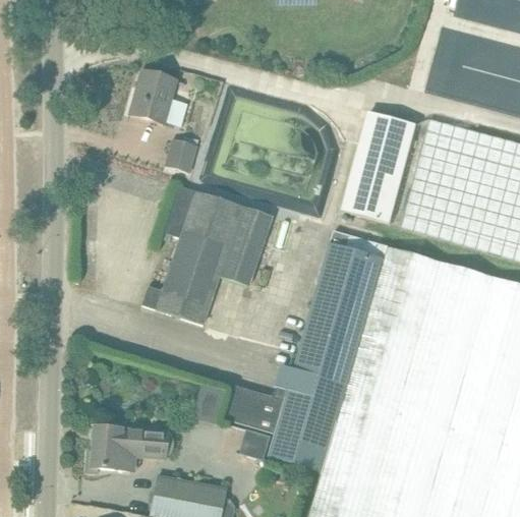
[(162,122),(168,103),(174,78),(139,69),(127,113),(162,122)]
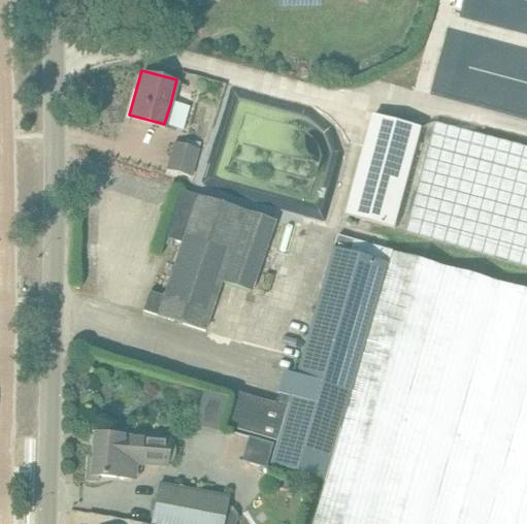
[(526,129),(464,112),(419,125),(372,112),(352,192),(347,211),(405,228),(404,229),(526,263),(526,129)]
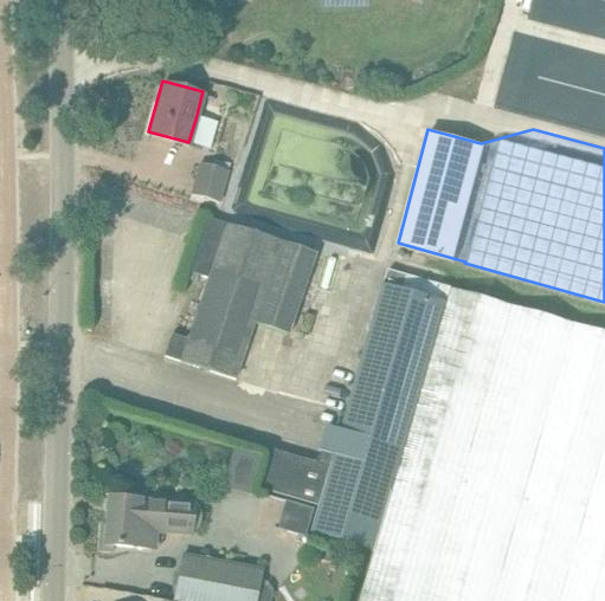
[(199,160),(190,192),(217,199),(226,167),(199,160)]
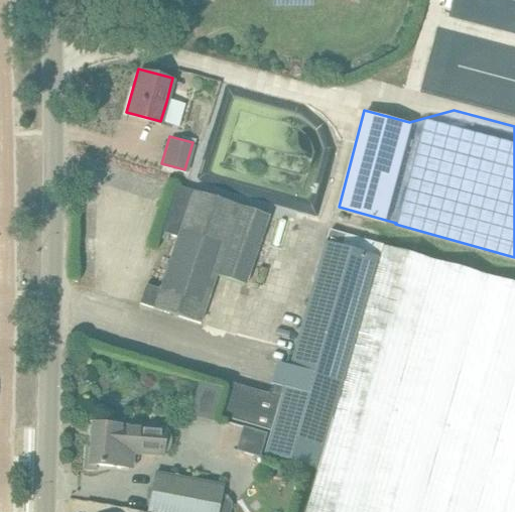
[(145,281),(139,300),(200,320),(215,272),(244,282),(267,214),(175,182),(159,228),(176,234),(158,286),(145,281)]
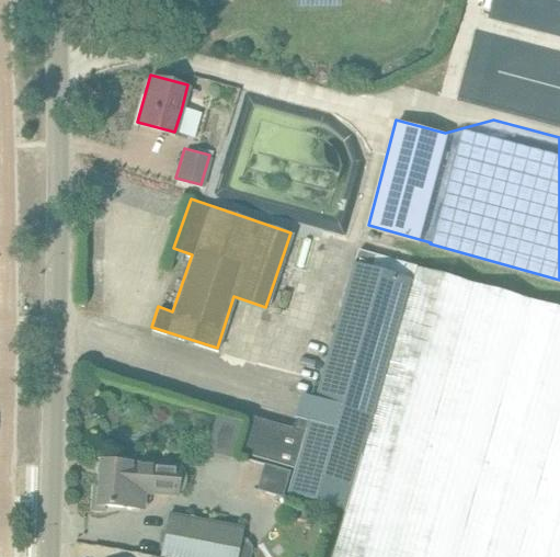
[(346,508),(332,556),(559,556),(559,313),(414,272),(411,285),(370,273),(377,251),(358,246),(316,395),(304,391),(294,425),(253,415),(242,450),(296,466),(288,491),(346,508)]
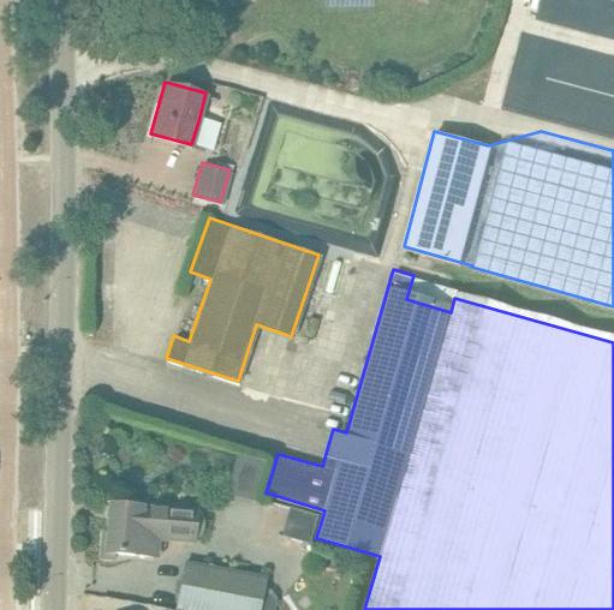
[(238,452),(226,491),(258,500),(270,461),(238,452)]
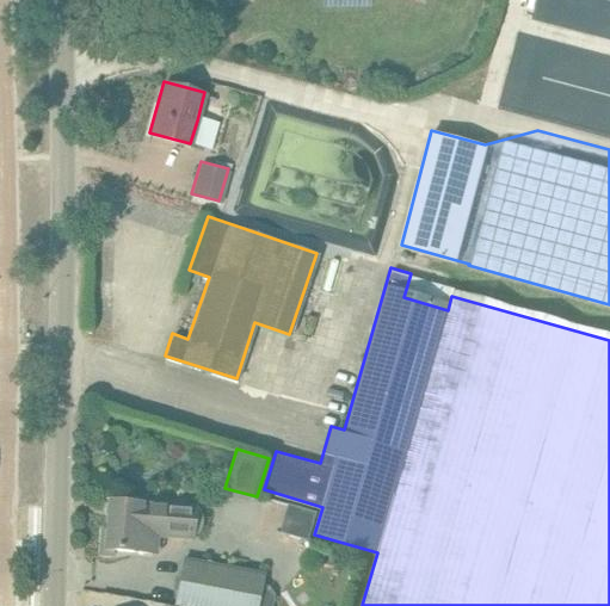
[(112,546),(136,549),(153,550),(154,527),(192,530),(193,506),(133,501),(109,499),(106,526),(100,526),(99,551),(112,552),(112,546)]
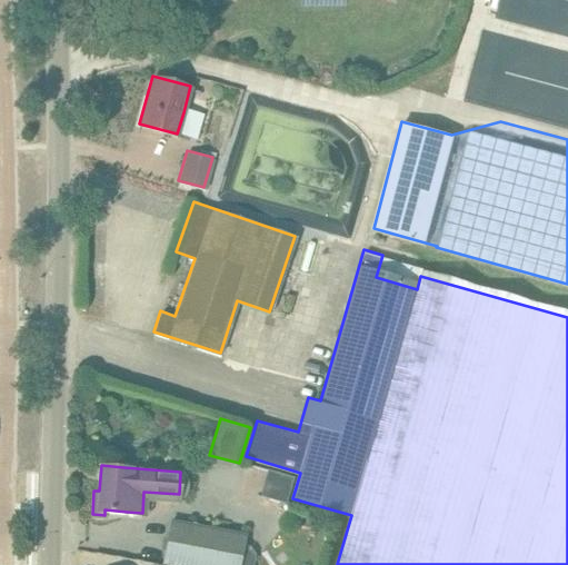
[(171,517),(162,563),(172,564),(251,564),(255,552),(249,544),(243,543),(245,532),(171,517)]
